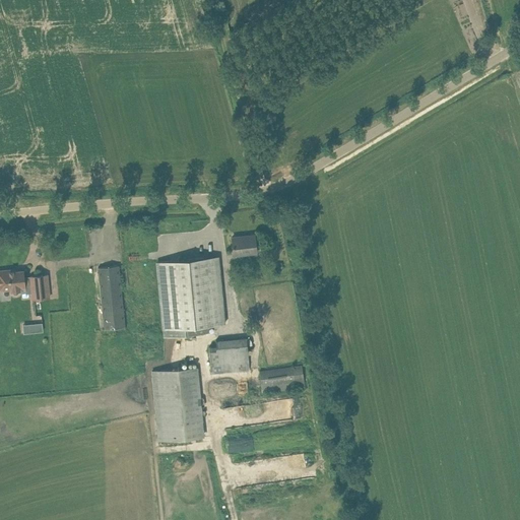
[(233,237),(232,237),(234,255),(256,252),(254,235),(244,236),(244,237),(233,238),(233,237)]
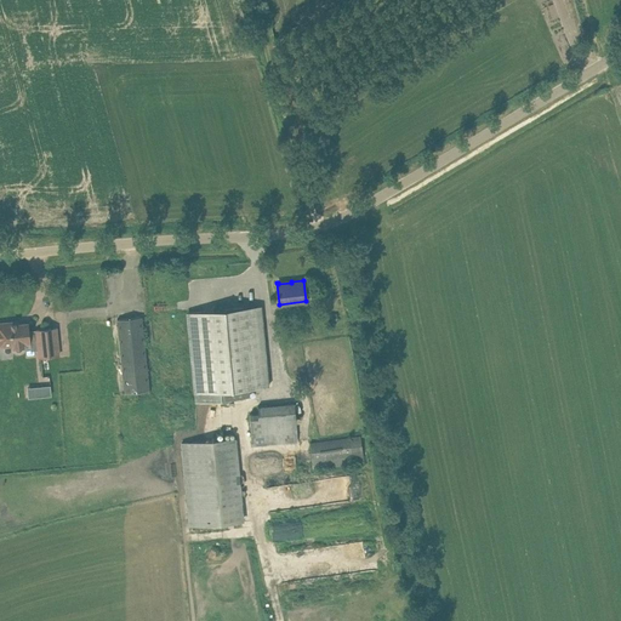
[(269,386),(261,306),(188,313),(197,402),(248,397),(246,388),(269,386)]
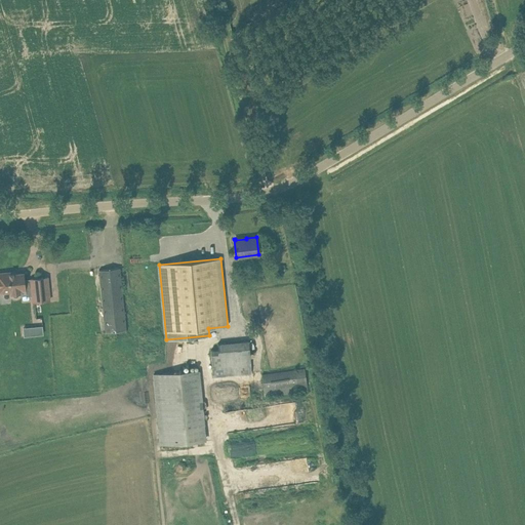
[(99,280),(106,331),(126,329),(121,278),(120,268),(98,270),(99,280)]
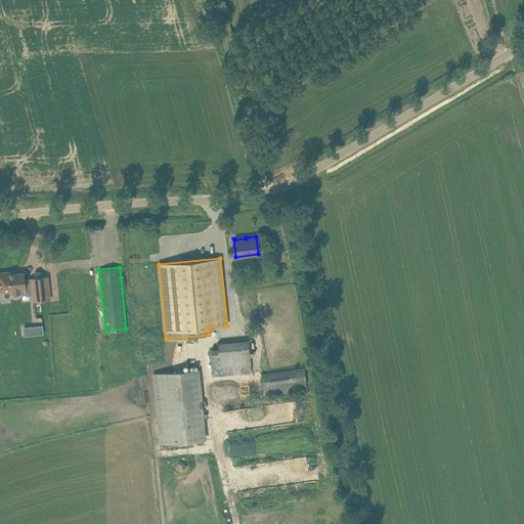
[(25,290),(26,295),(32,295),(33,301),(49,300),(47,276),(31,278),(31,280),(24,281),(24,272),(15,273),(15,271),(0,272),(0,292),(11,292),(11,293),(12,295),(14,296),(16,297),(17,296),(19,294),(19,293),(19,291),(25,290)]
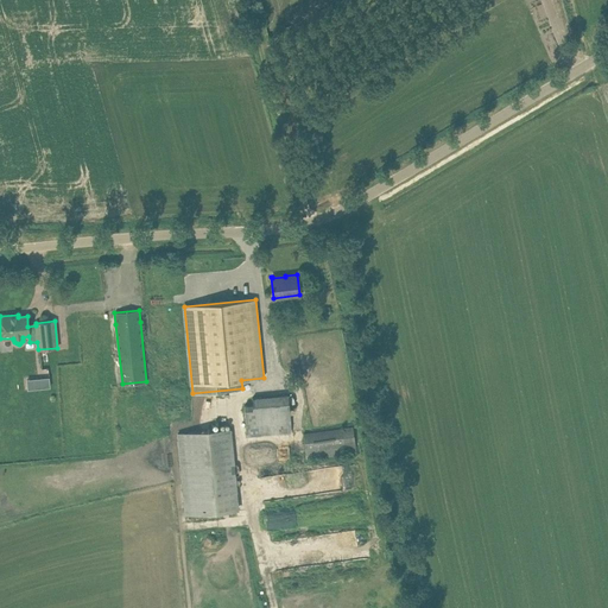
[(49,377),(26,379),(27,388),(50,387),(49,377)]
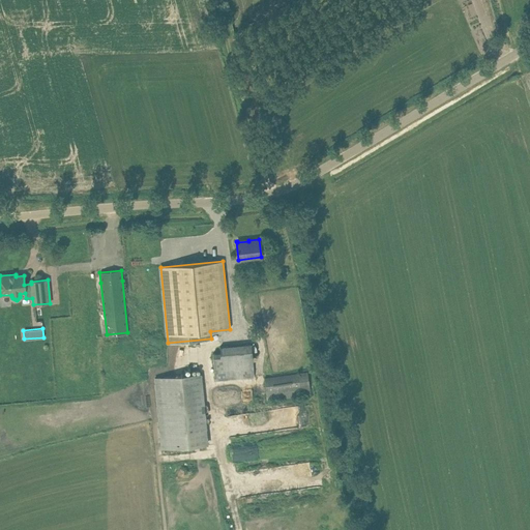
[(215,381),(254,377),(251,344),(219,347),(219,352),(212,353),(215,381)]
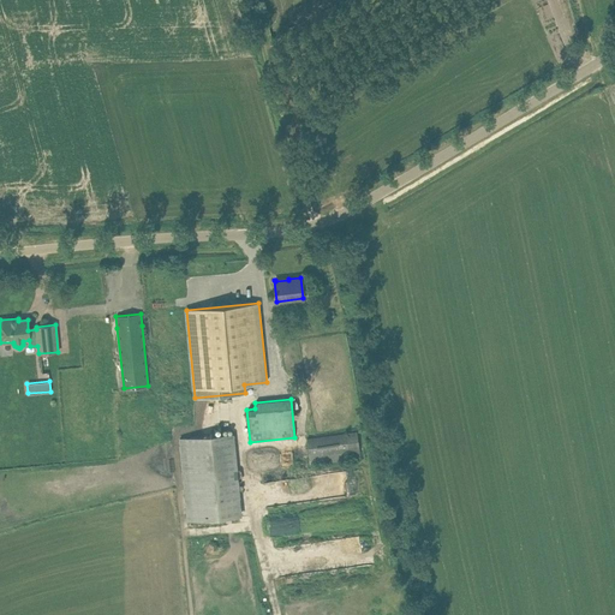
[(360,458),(357,431),(306,439),(310,465),(360,458)]
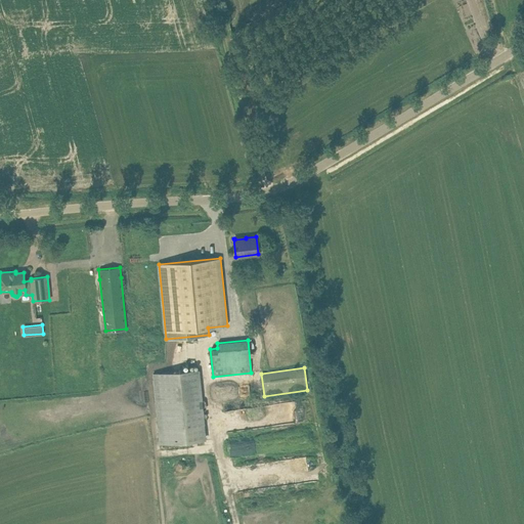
[(154,375),(159,446),(207,442),(201,372),(154,375)]
